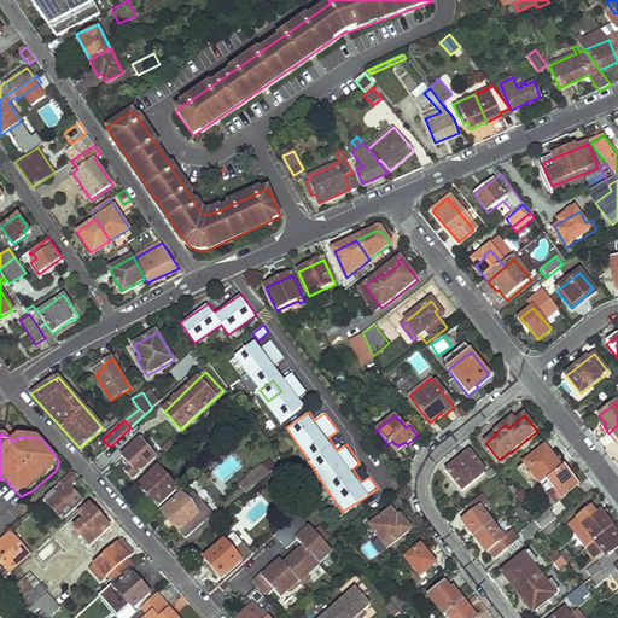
[(153,458),(138,441),(122,455),(130,466),(126,471),(132,477),(153,458)]
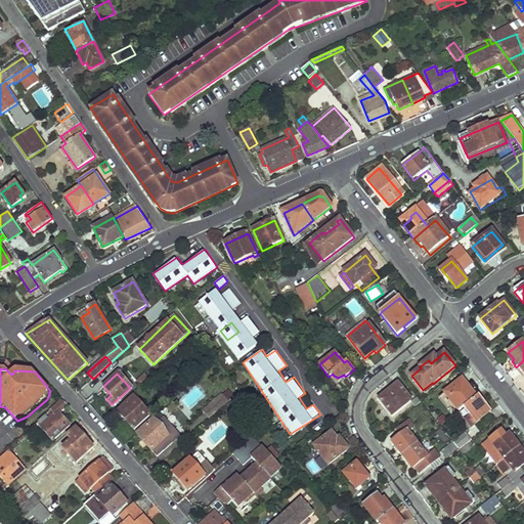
[(149,379),(145,374),(137,381),(142,386),(149,379)]
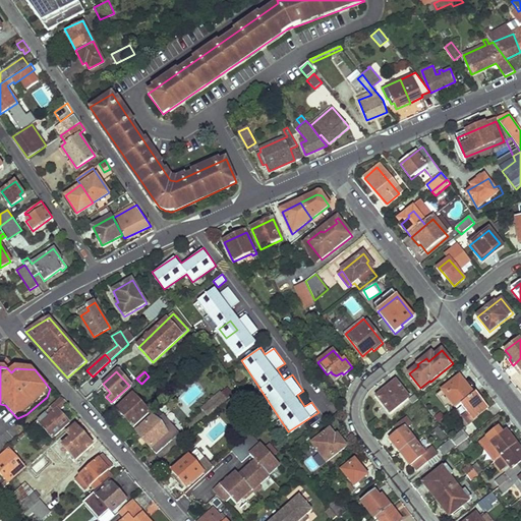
[(442,391),(457,409),(461,405),(474,395),(460,378),(442,391)]
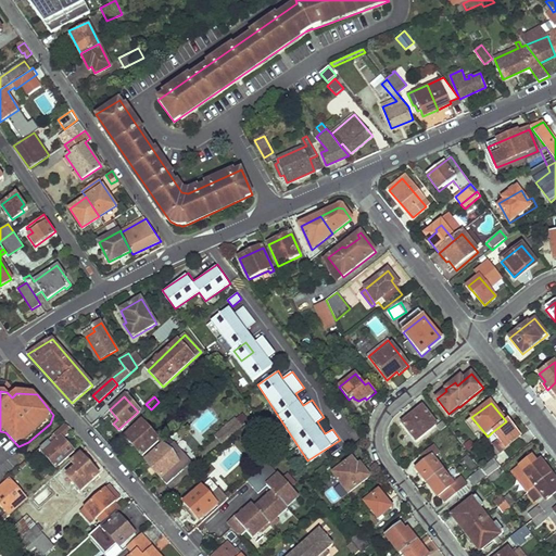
[(415,418),(404,426),(417,441),(437,425),(422,407),(413,415),(415,418)]
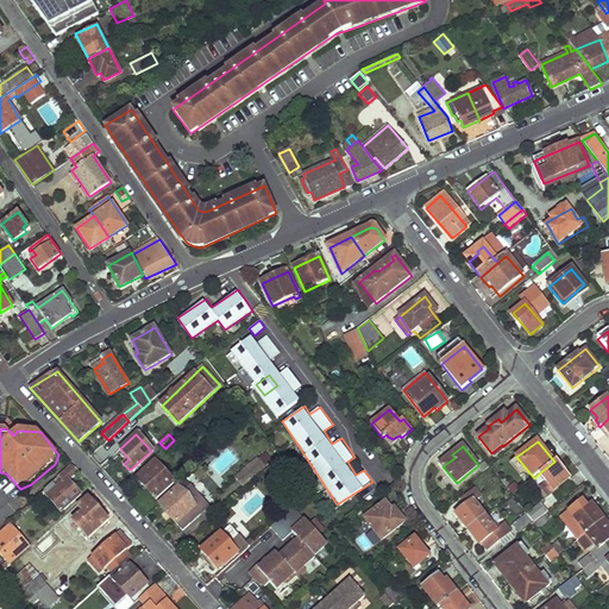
[(259,456),(234,475),(244,487),(268,468),(259,456)]
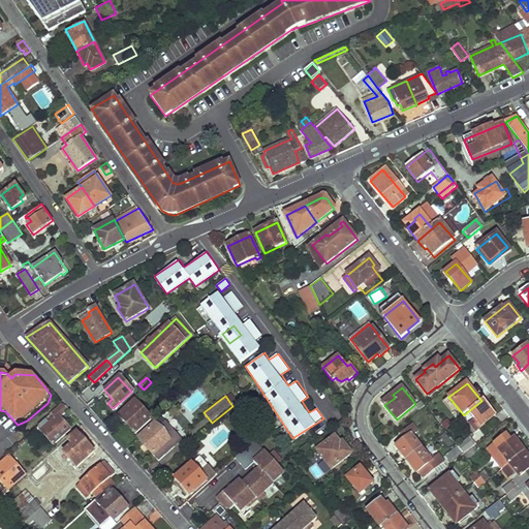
[(468,411),(475,419),(469,424),(476,431),(496,415),(483,400),(481,401),(468,411)]
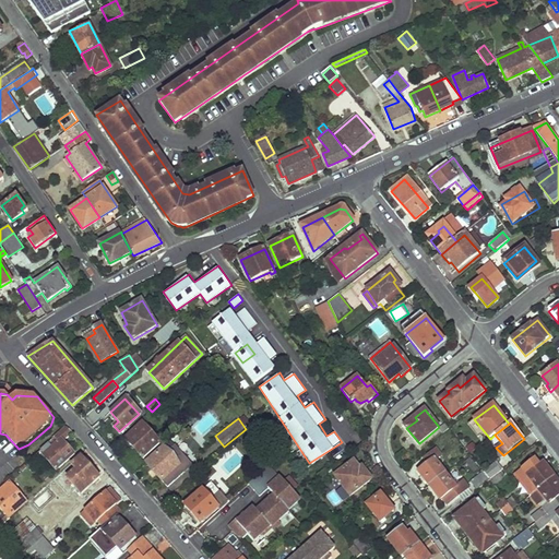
[(126,439),(142,459),(159,442),(142,424),(126,439)]
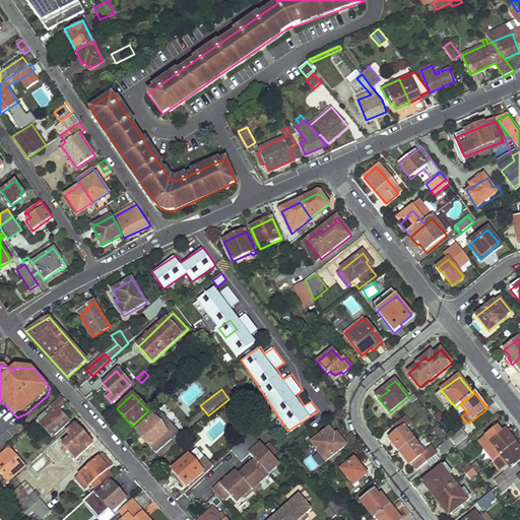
[(61,397),(37,419),(54,437),(70,423),(59,410),(67,403),(61,397)]
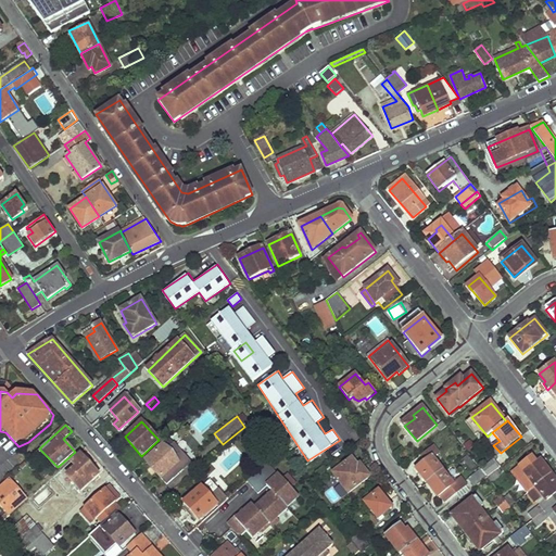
[(245,438),(235,447),(244,457),(254,446),(245,438)]
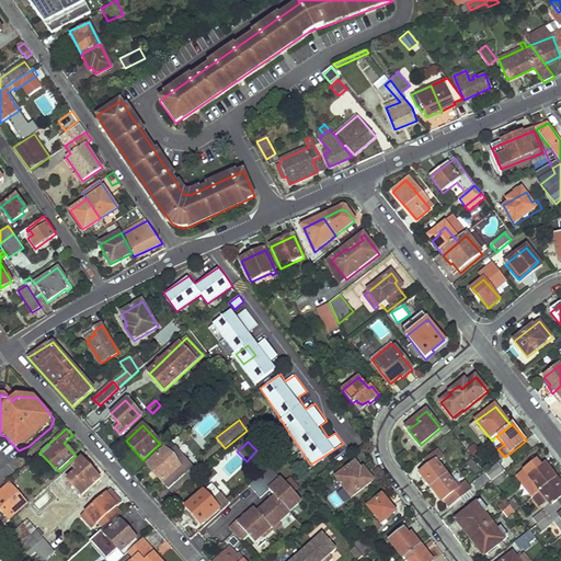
[(175,445),(168,453),(175,461),(183,454),(175,445)]
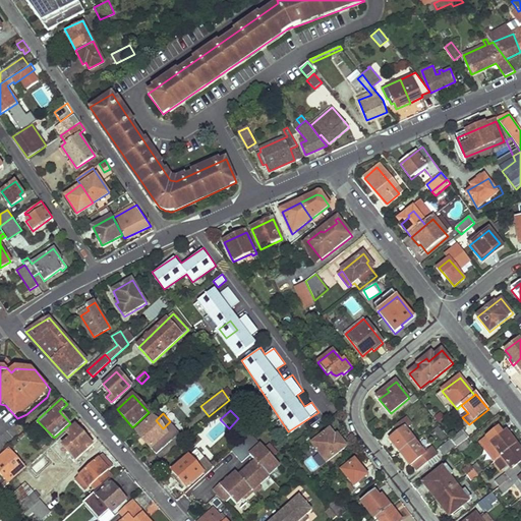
[(136,431),(158,454),(169,444),(162,437),(167,432),(163,428),(156,420),(154,417),(136,431)]
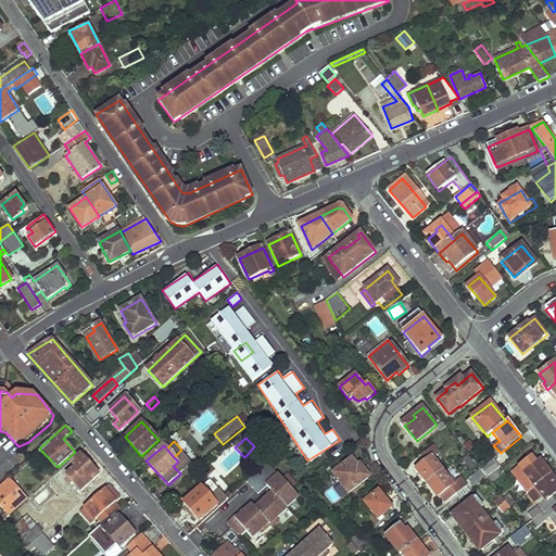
[(417,469),(422,476),(420,477),(427,484),(443,471),(432,457),(438,453),(433,447),(421,457),(426,463),(417,469)]
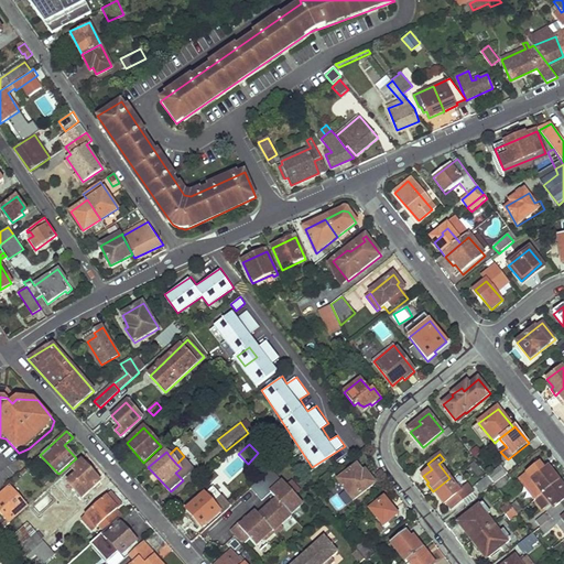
[(77,475),(67,484),(82,499),(101,483),(80,461),(72,468),(77,475)]
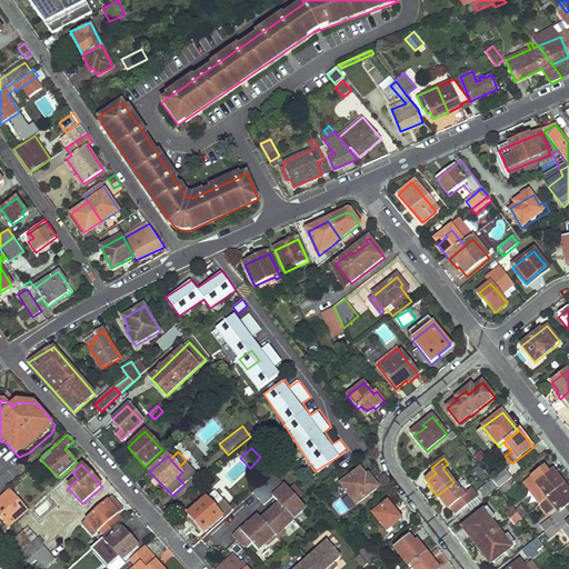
[(472,471),(481,480),(487,475),(478,466),(472,471)]
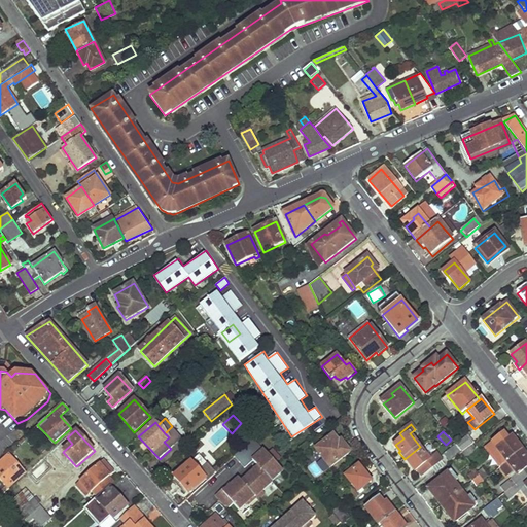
[(316,449),(330,467),(350,451),(336,433),(316,449)]
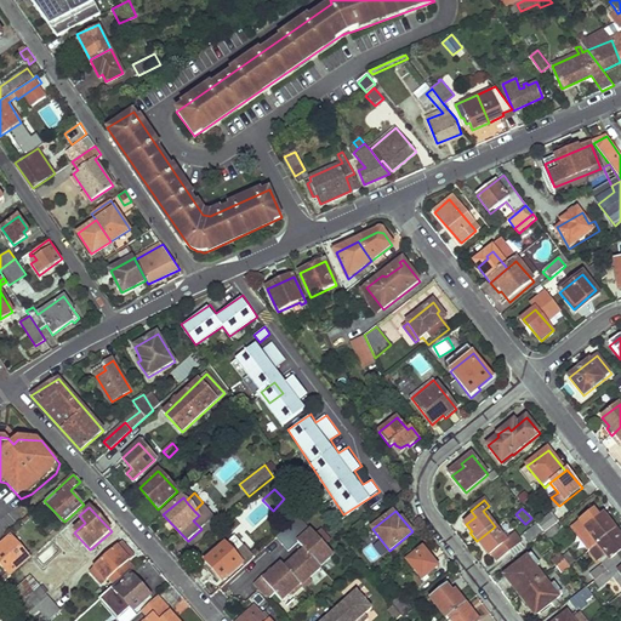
[(575,527),(584,537),(582,540),(591,550),(598,543),(616,530),(604,514),(600,518),(596,511),(575,527)]
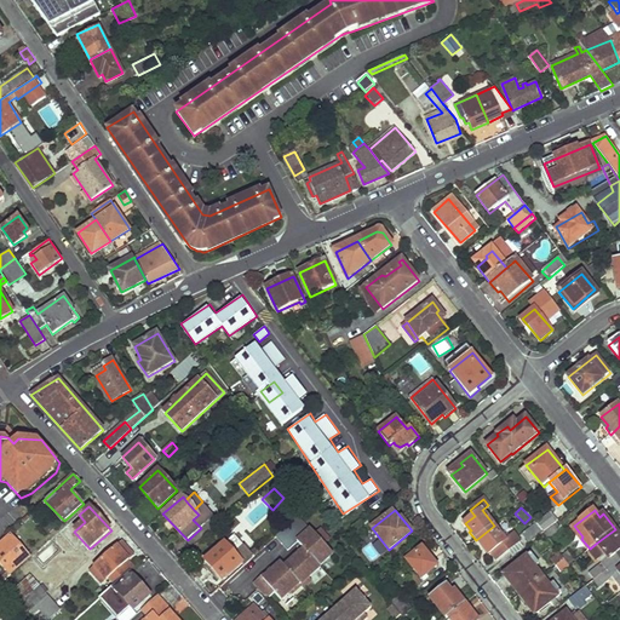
[(538,523),(545,532),(552,526),(560,521),(552,512),(538,523)]
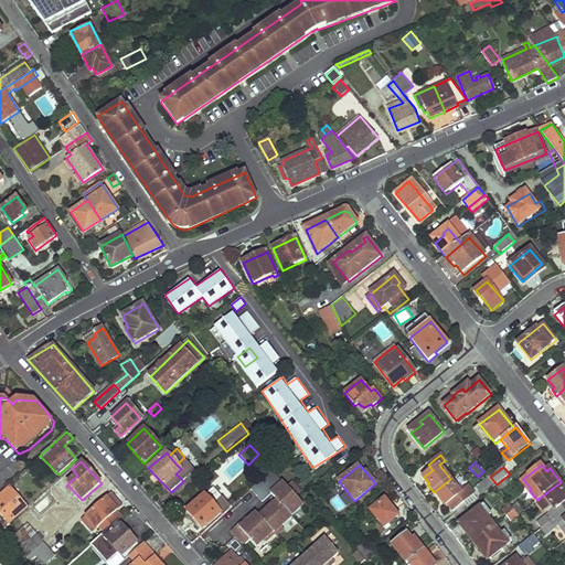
[(257,547),(306,503),(274,468),(252,488),(264,502),(231,531),(243,545),(249,540),(257,547)]
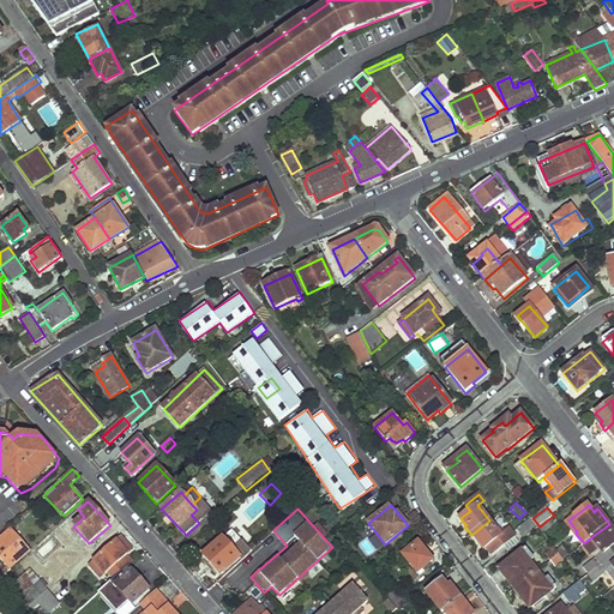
[(204,518),(197,510),(191,515),(199,523),(204,518)]
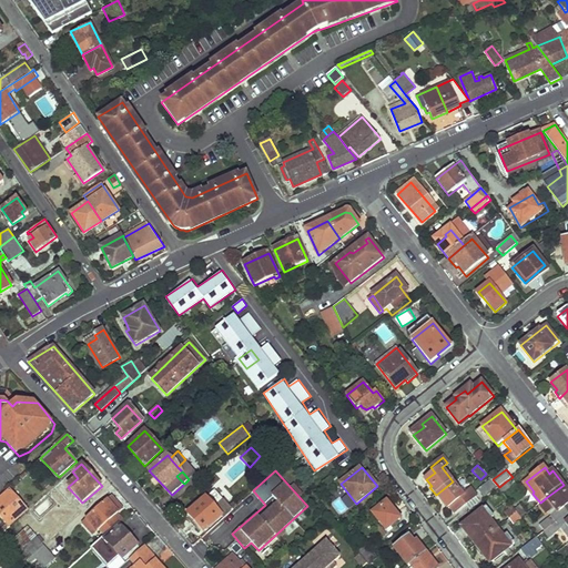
[(493,479),(478,492),(485,499),(499,487),(493,479)]
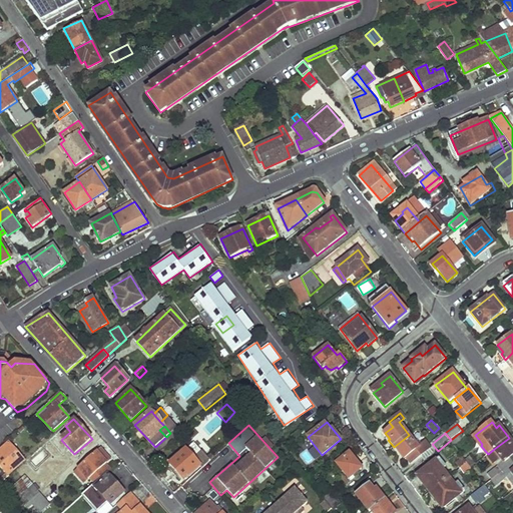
[(400,452),(411,465),(431,448),(426,442),(419,447),(409,435),(394,447),(399,453),(400,452)]
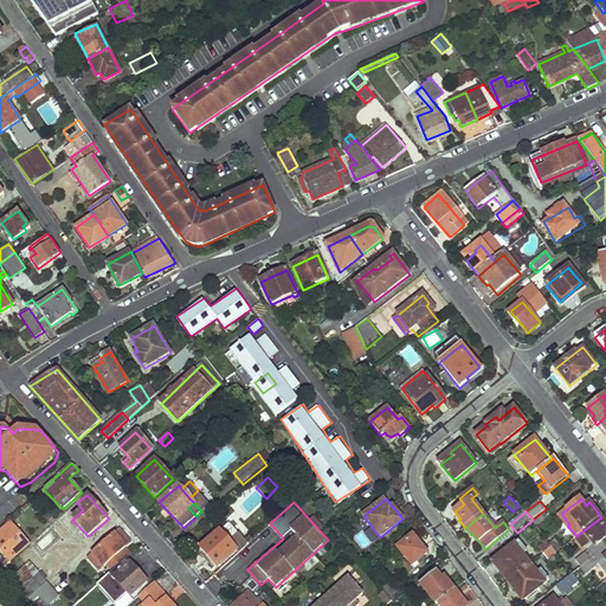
[(540,514),(533,520),(536,524),(545,519),(540,514)]
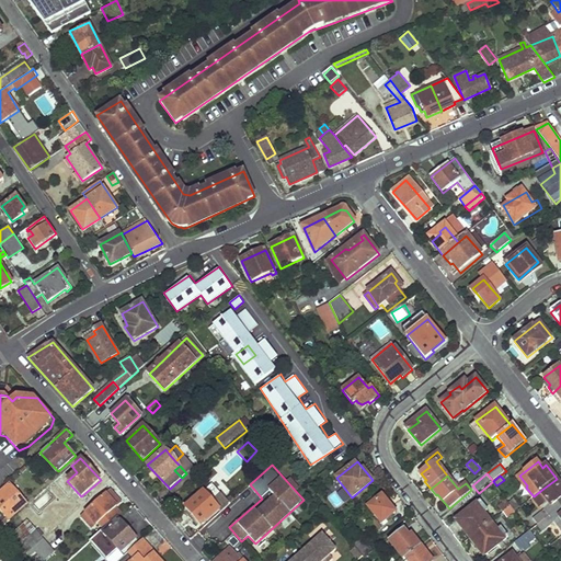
[(540,491),(551,504),(546,508),(546,510),(536,517),(540,523),(560,506),(560,483),(557,479),(540,491)]
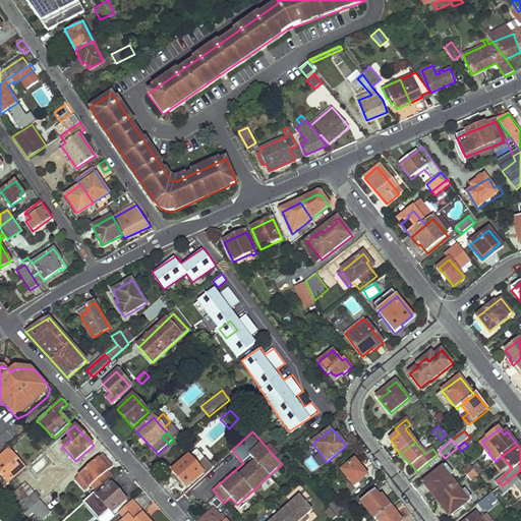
[(0,457),(0,472),(6,480),(0,486),(0,487),(2,489),(9,483),(8,481),(24,468),(8,451),(0,457)]
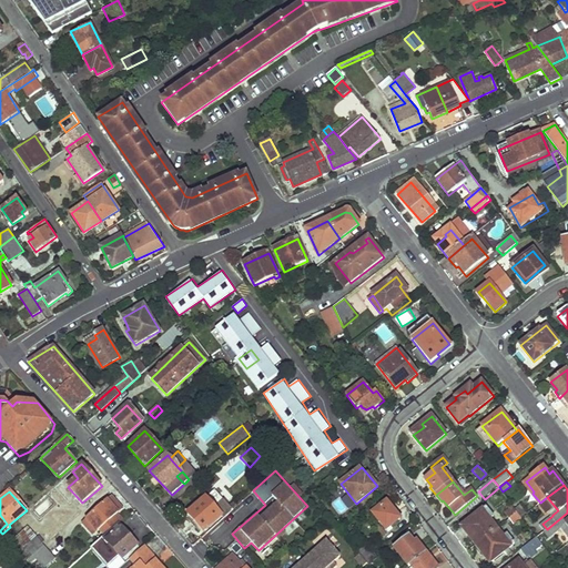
[(188,513),(205,534),(219,521),(220,520),(223,517),(208,500),(210,498),(208,495),(188,513)]
